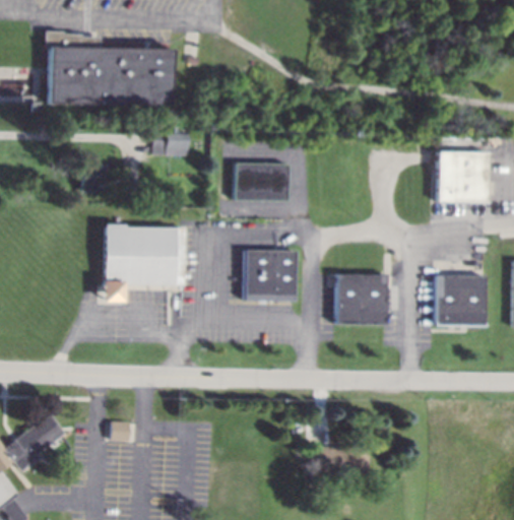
[(66,33),(84,33),(84,36),(103,36),(103,46),(176,48),(175,105),(52,103),(53,48),(47,48),(48,29),(66,29),(66,33)]
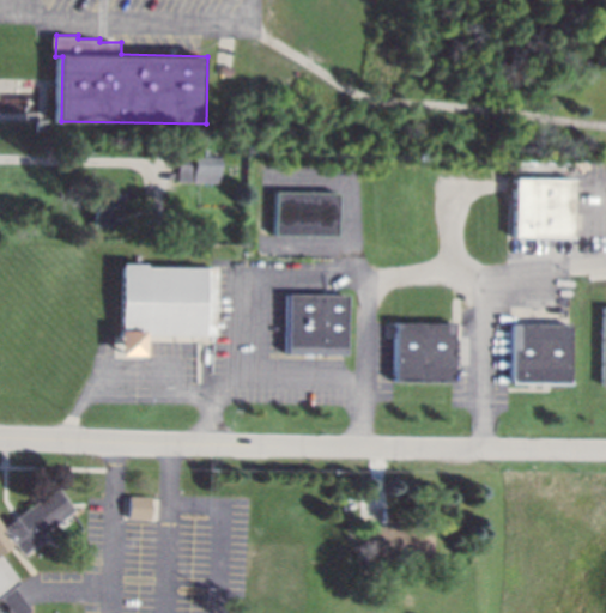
[(53,131),(42,131),(42,119),(53,119),(53,131)]
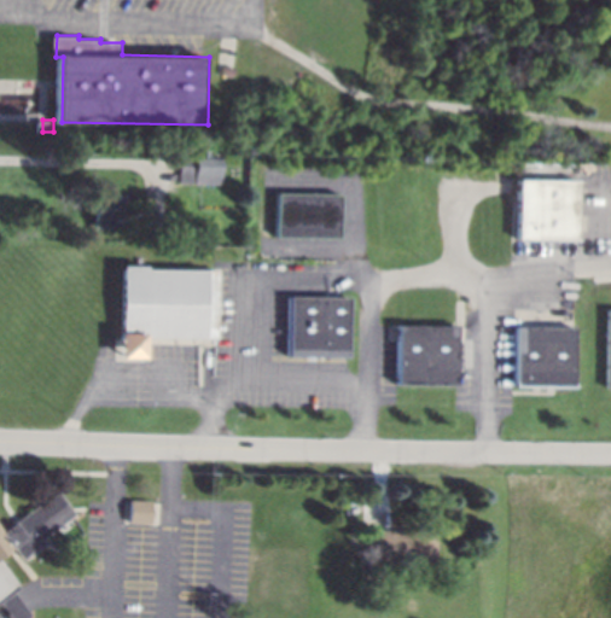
[(226,181),(185,181),(185,156),(226,156),(226,181)]
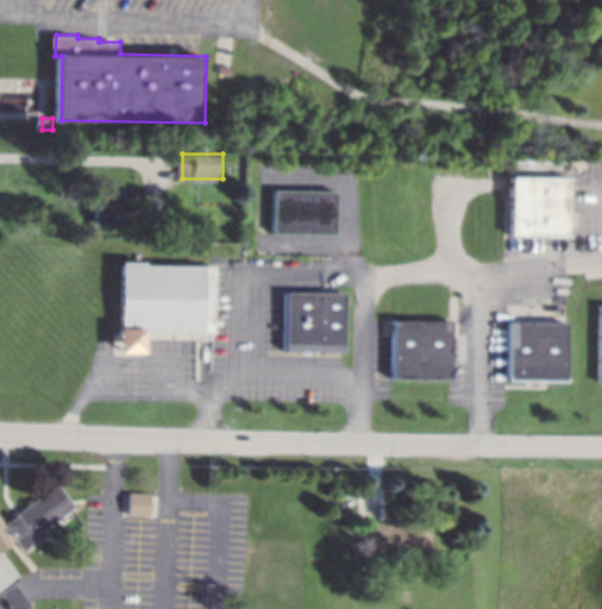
[(571,236),(513,236),(514,176),(572,177),(571,236)]
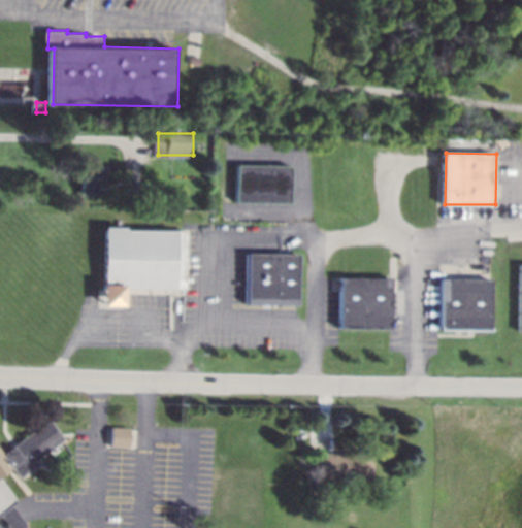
[(294,166),(294,204),(240,203),(241,165),(294,166)]
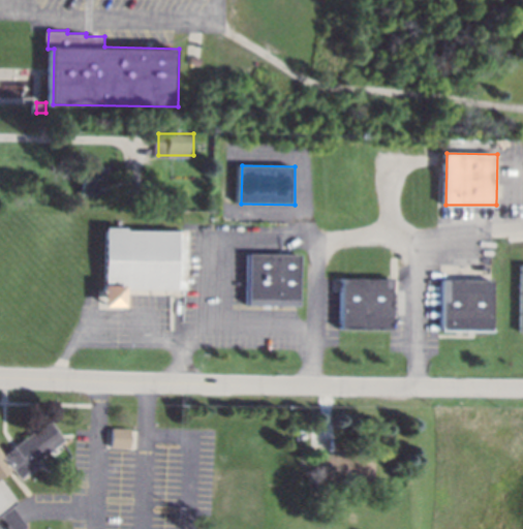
[(125,307),(102,307),(102,285),(106,285),(108,227),(127,227),(127,230),(189,231),(189,290),(126,289),(125,307)]
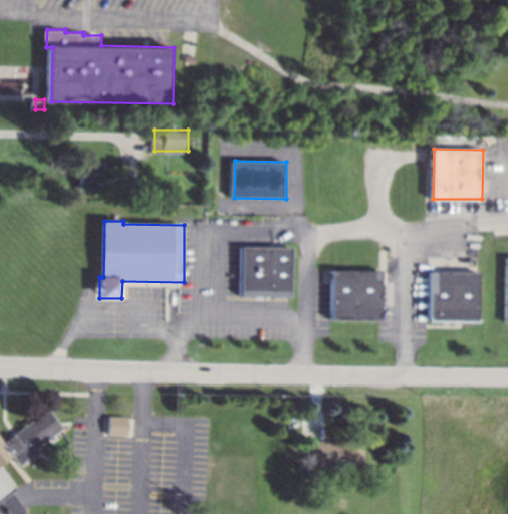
[(291,296),(243,295),(244,245),(292,246),(291,296)]
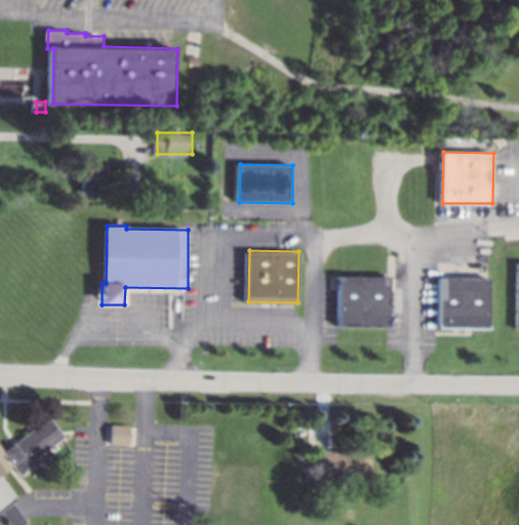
[(391,327),(342,327),(342,276),(392,276),(391,327)]
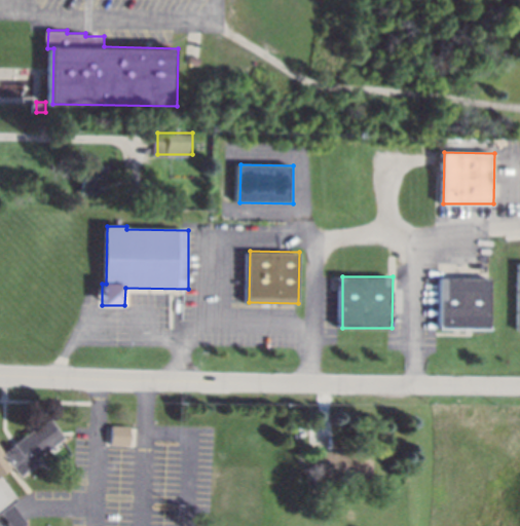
[(492,278),(491,331),(443,330),(444,277),(492,278)]
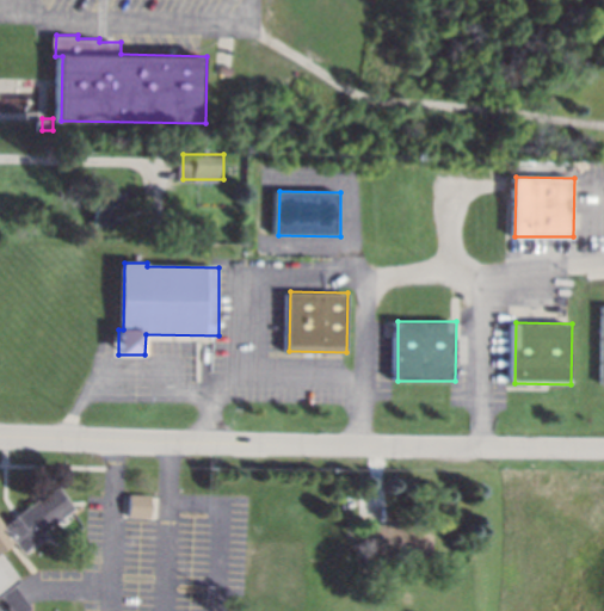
[(79,508),(45,534),(49,537),(26,554),(17,541),(2,551),(23,579),(16,584),(32,606),(25,610),(13,610),(1,594),(0,594),(0,517),(6,525),(62,485),(79,508)]
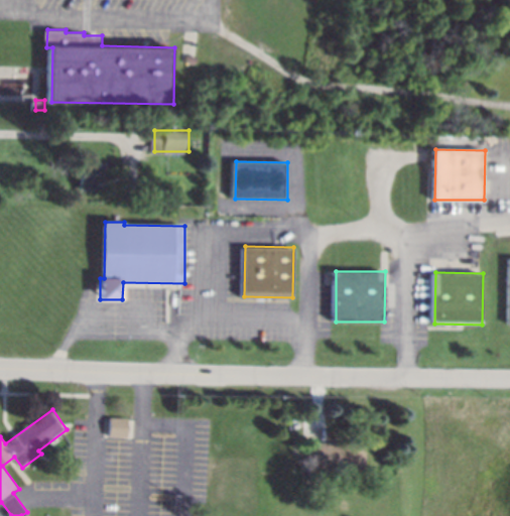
[(113,417),(130,418),(129,435),(112,435),(113,417)]
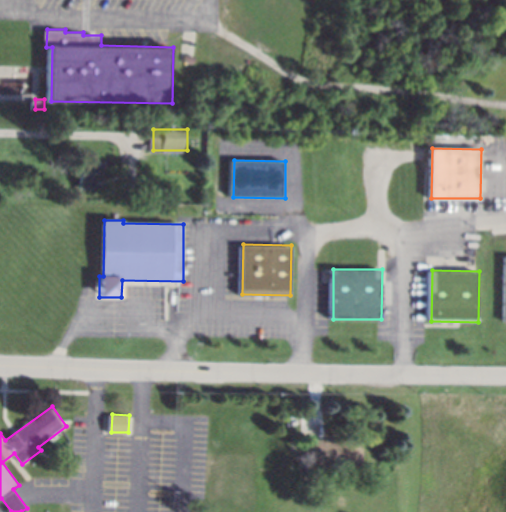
[(364,465),(308,464),(309,437),(364,438),(364,465)]
